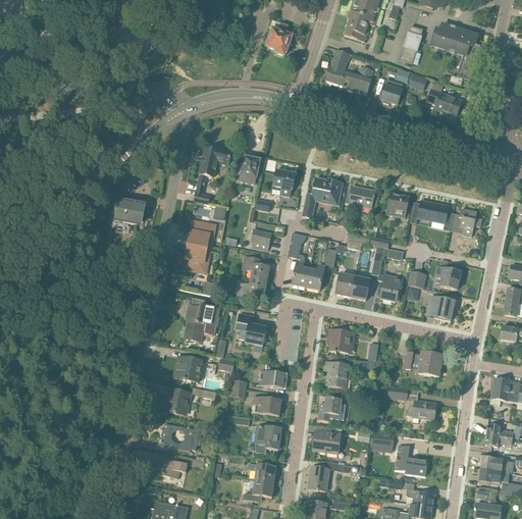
[(353,12),(346,36),(363,41),(369,23),(375,26),(382,0),(354,0),(351,11),(353,12)]
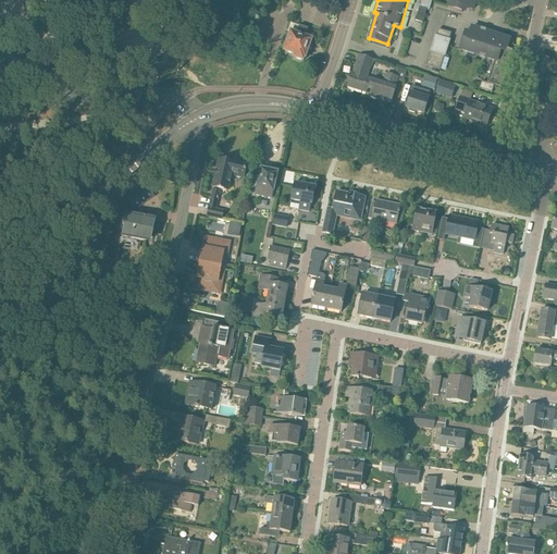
[(426,7),(419,4),(416,17),(422,20),(426,7)]
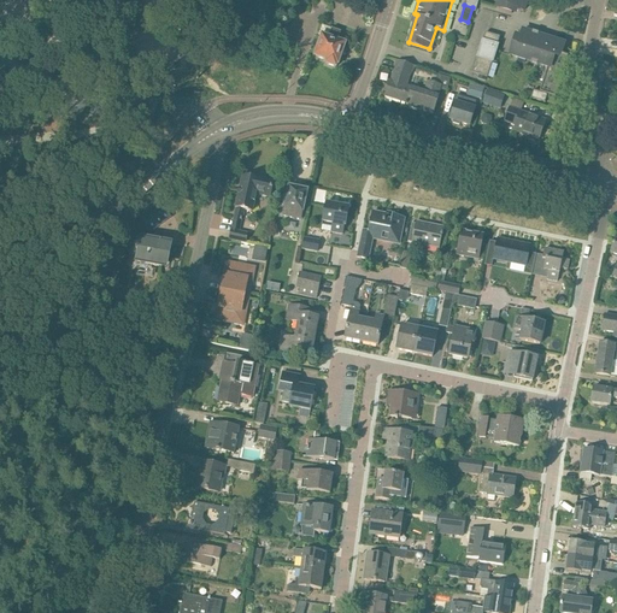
[(474,7),(469,22),(480,25),(483,11),(474,7)]
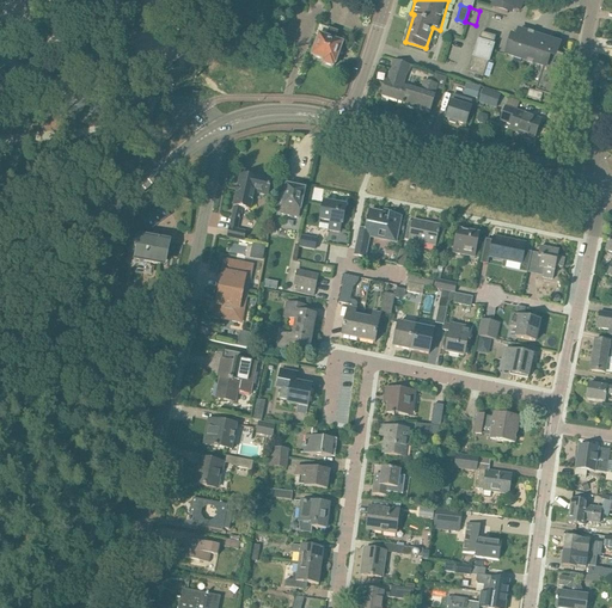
[(343,41),(335,38),(338,29),(320,22),(317,31),(319,32),(312,54),(324,57),(324,61),(334,65),(335,61),(336,61),(343,41)]
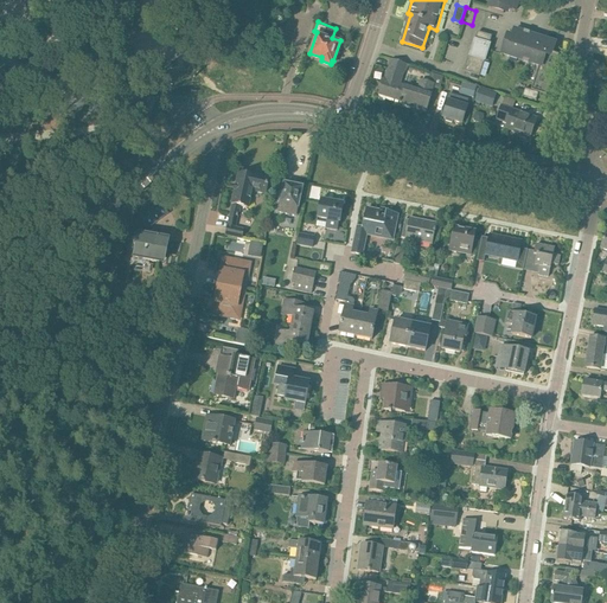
[(502,50),(523,57),(523,59),(529,61),(529,59),(530,59),(531,57),(540,59),(531,87),(547,91),(560,51),(549,47),(553,38),(530,31),(530,30),(524,27),(524,30),(515,26),(512,33),(511,37),(506,36),(502,50)]
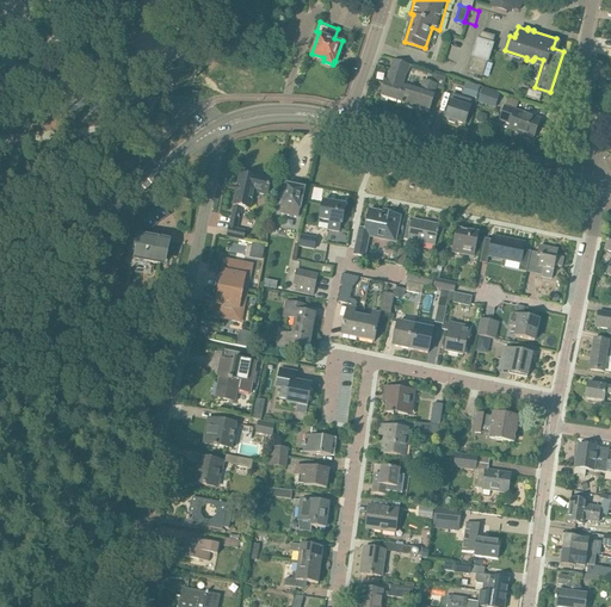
[(474,53),(468,68),(483,73),(488,57),(491,47),(492,47),(495,33),(481,29),(479,37),(480,38),(475,53),(474,53)]
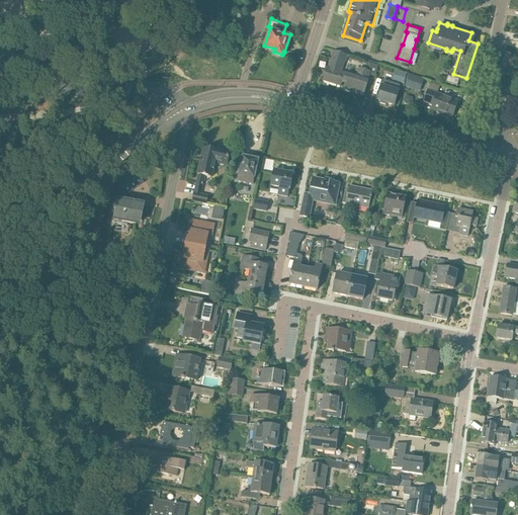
[(327,66),(323,78),(341,84),(340,85),(341,86),(342,85),(346,72),(346,71),(342,70),(344,60),(342,60),(345,53),(348,54),(349,54),(334,49),(328,65),(327,65),(327,66)]
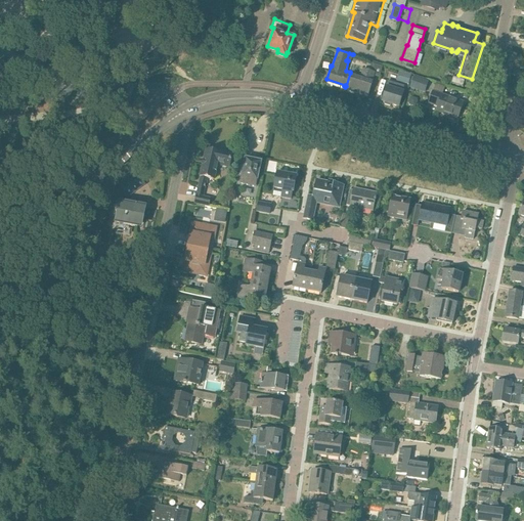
[(350,73),(346,86),(345,87),(367,94),(375,72),(380,74),(383,64),(376,62),(373,70),(363,67),(360,76),(350,73)]
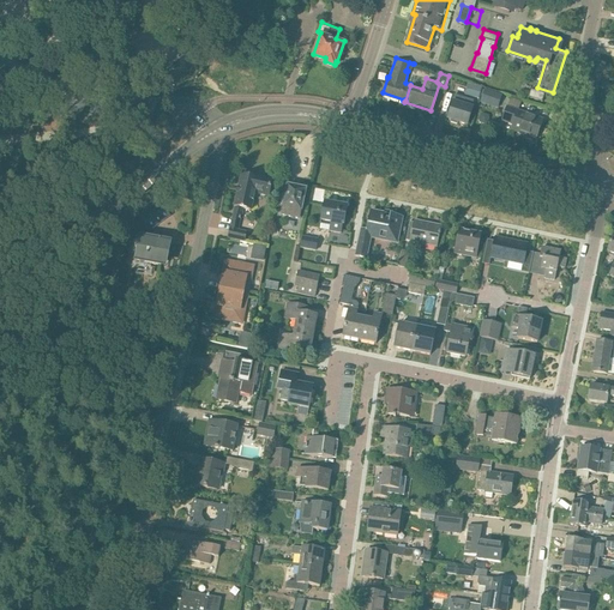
[(469,82),(467,90),(480,95),(482,85),(469,82)]
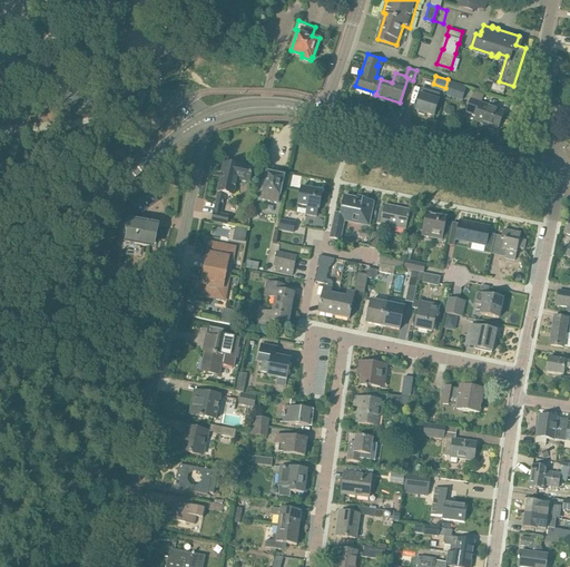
[(450,80),(445,91),(451,93),(453,89),(463,93),(465,86),(450,80)]
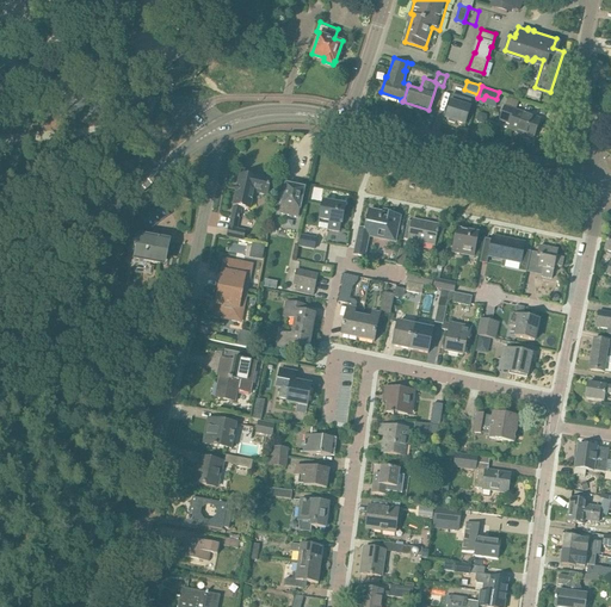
[(539,90),(529,86),(526,93),(537,97),(539,90)]
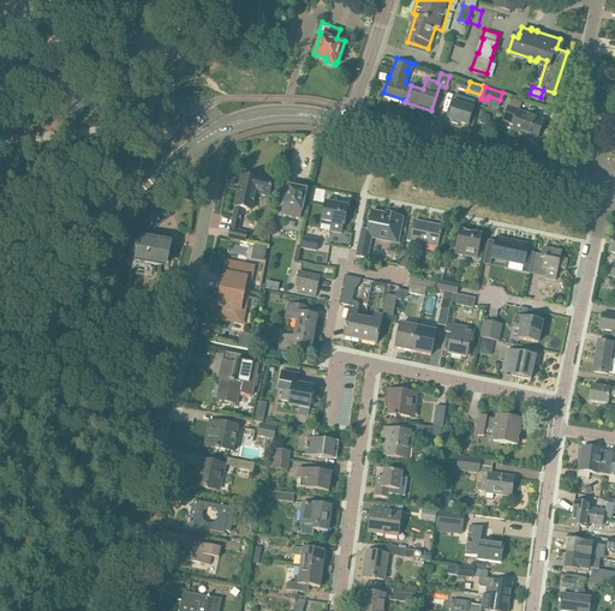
[(454,101),(449,115),(452,117),(452,119),(458,121),(459,119),(469,123),(473,106),(472,106),(475,99),(455,91),(453,100),(454,101)]
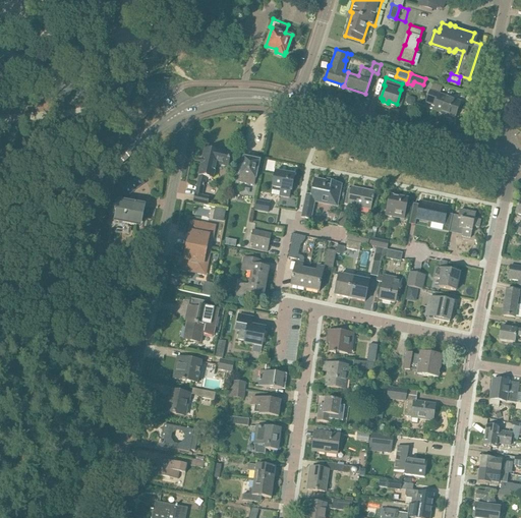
[(430,88),(425,101),(435,104),(432,108),(445,112),(444,114),(451,117),(452,115),(455,116),(461,99),(440,92),(431,89),(430,88)]
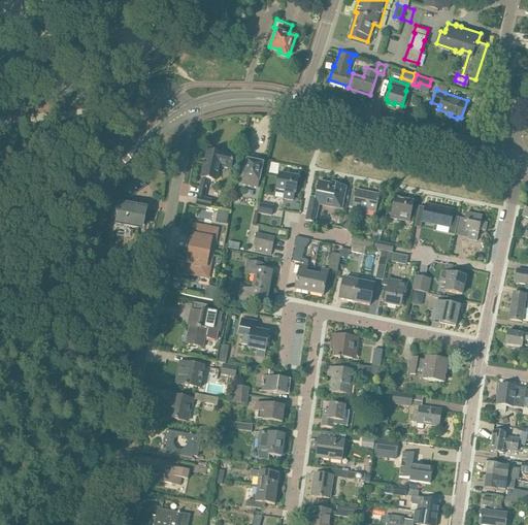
[(208,176),(216,178),(219,164),(231,166),(232,160),(233,161),(235,152),(222,148),(221,152),(207,149),(201,175),(202,175),(199,184),(206,186),(208,176)]
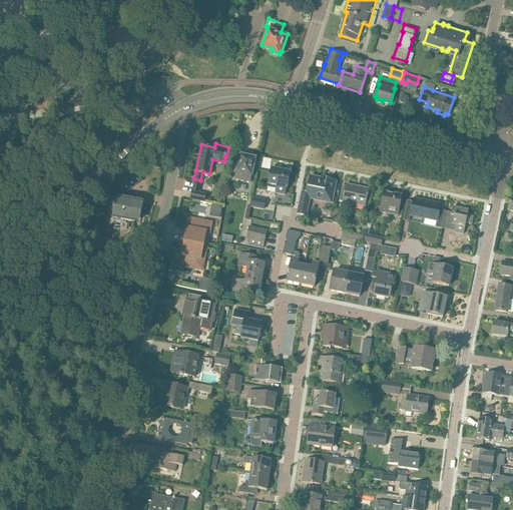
[(234,176),(250,179),(255,156),(239,153),(237,160),(236,160),(234,169),(236,169),(234,176)]
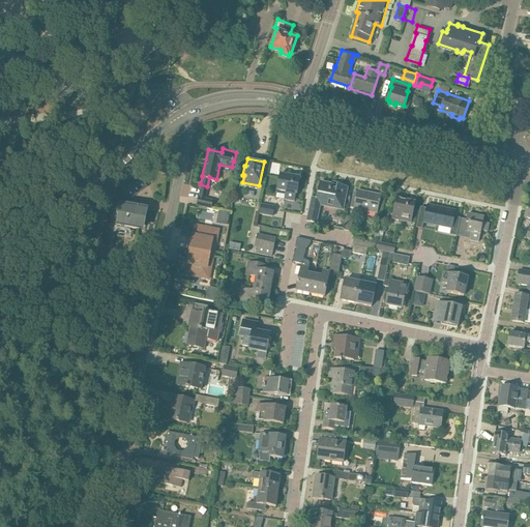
[(139,173),(122,185),(129,195),(146,183),(139,173)]
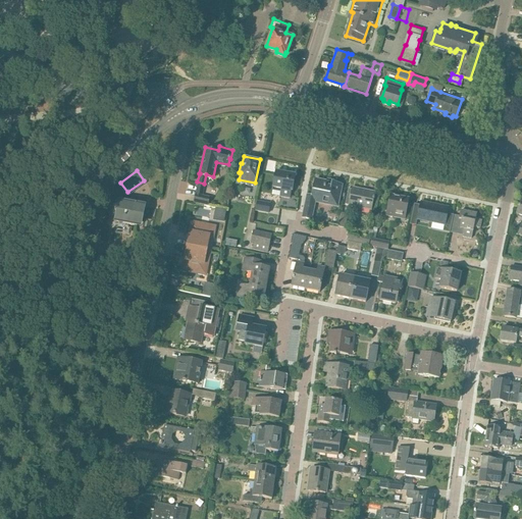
[(291,190),(292,190),(295,173),(276,170),(273,186),(281,188),(279,195),(290,197),(291,190)]
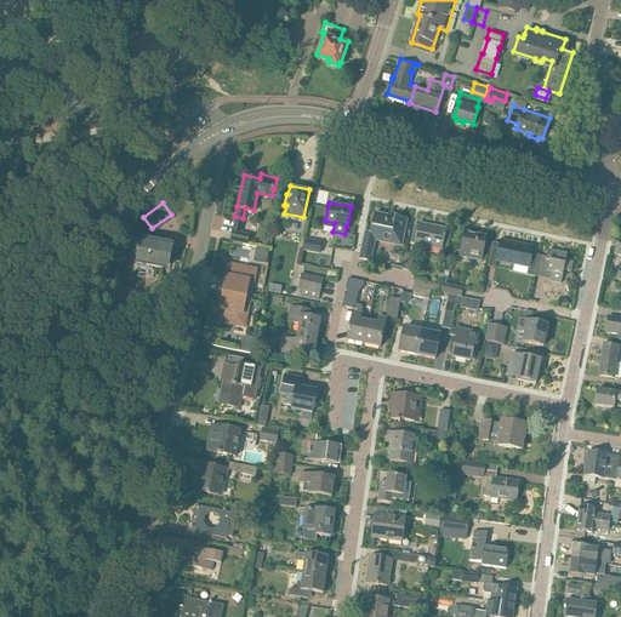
[(371,260),(376,238),(402,243),(406,217),(376,211),(371,229),(364,228),(359,257),(371,260)]
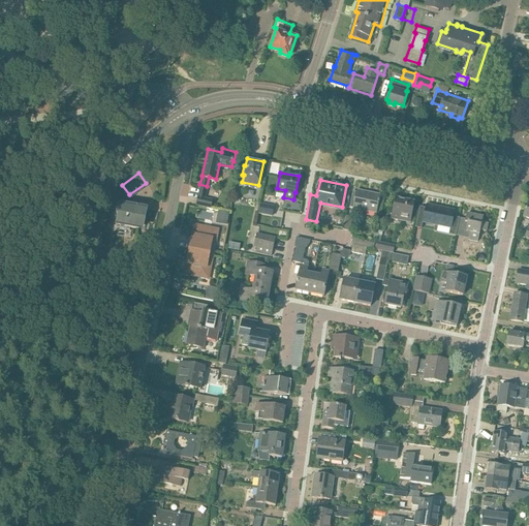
[(353,189),(349,205),(353,206),(376,211),(380,193),(358,188),(356,189),(353,189)]
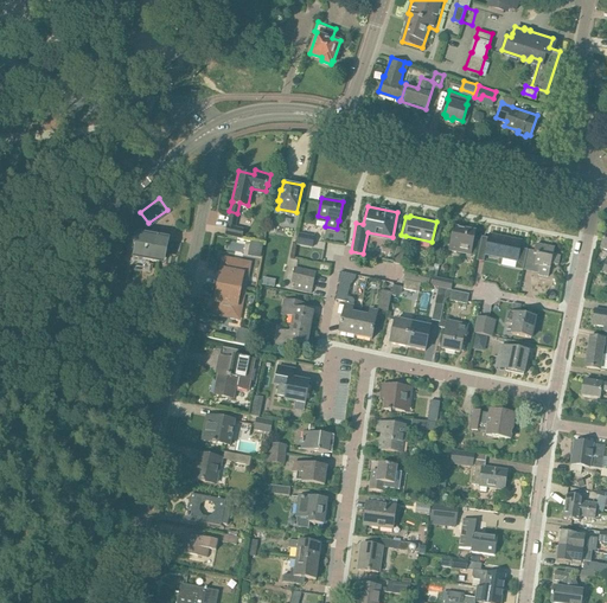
[(228,223),(225,233),(242,237),(244,226),(237,225),(228,223)]
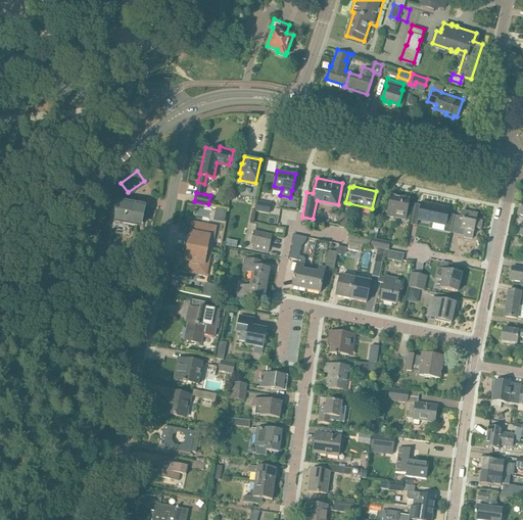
[(405,218),(409,198),(391,194),(386,214),(405,218)]
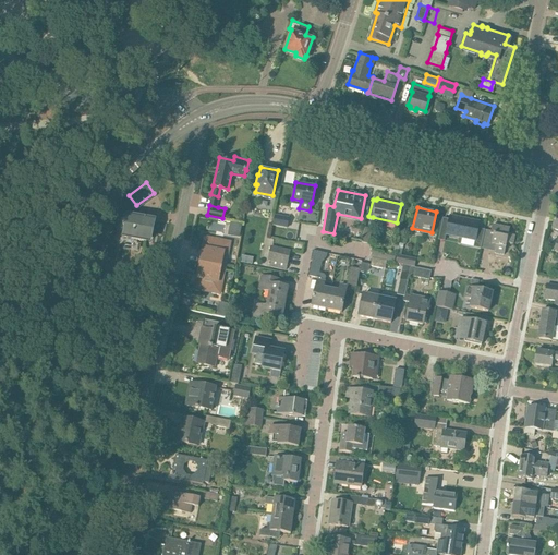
[(275,213),(273,224),(288,226),(290,215),(275,213)]
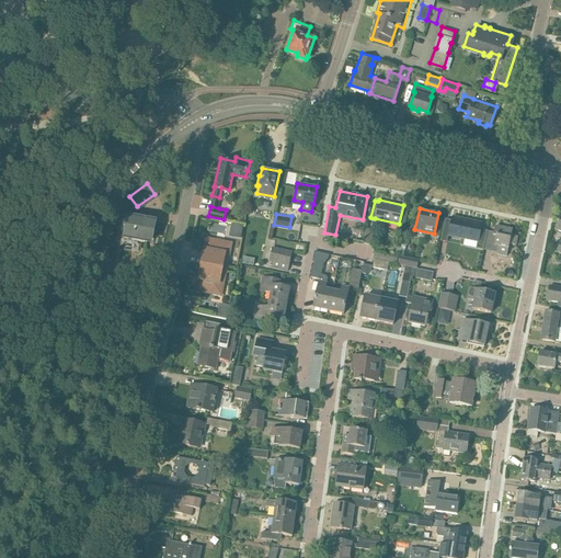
[(156,220),(129,215),(125,236),(151,241),(156,220)]
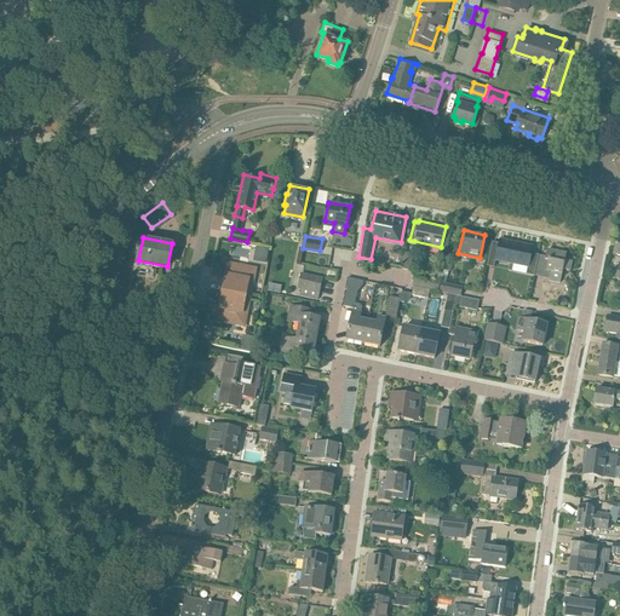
[(529,265),(533,245),(500,237),(495,257),(514,260),(512,263),(529,265)]
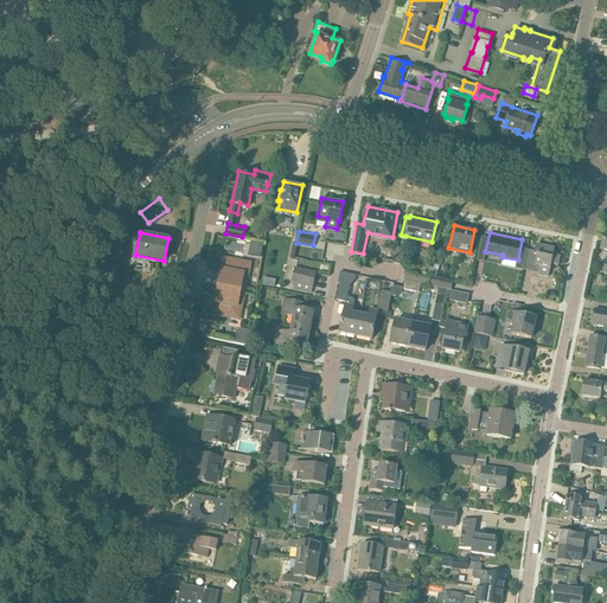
[(536,242),(534,252),(537,254),(535,262),(538,263),(540,263),(538,273),(548,274),(548,273),(550,265),(551,261),(558,262),(560,254),(554,251),(555,245),(536,242)]
